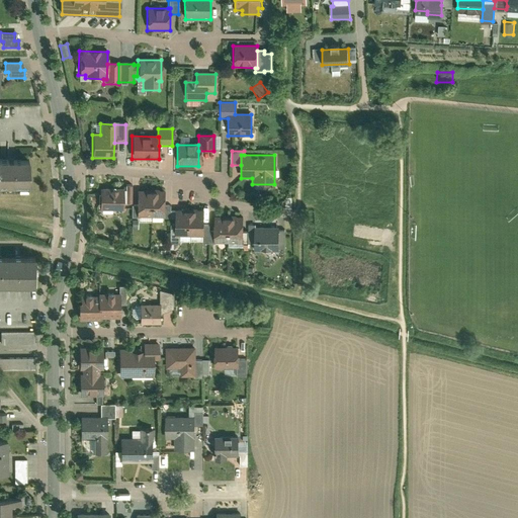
[(0,190),(28,189),(27,160),(0,161),(0,190)]
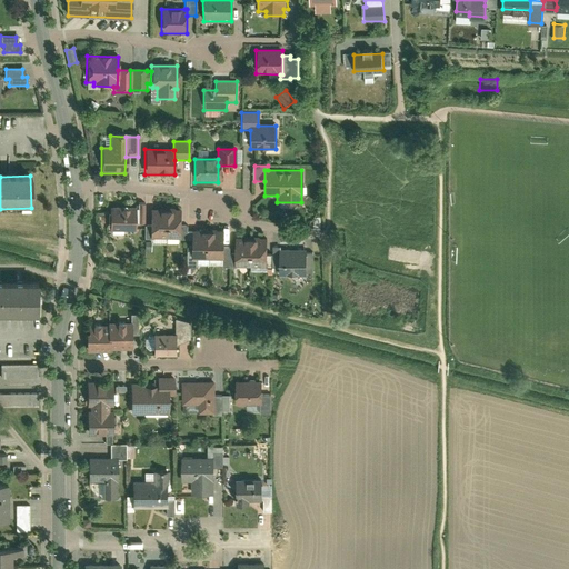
[(135,205),(111,205),(111,227),(133,228),(133,223),(135,210),(135,205)]
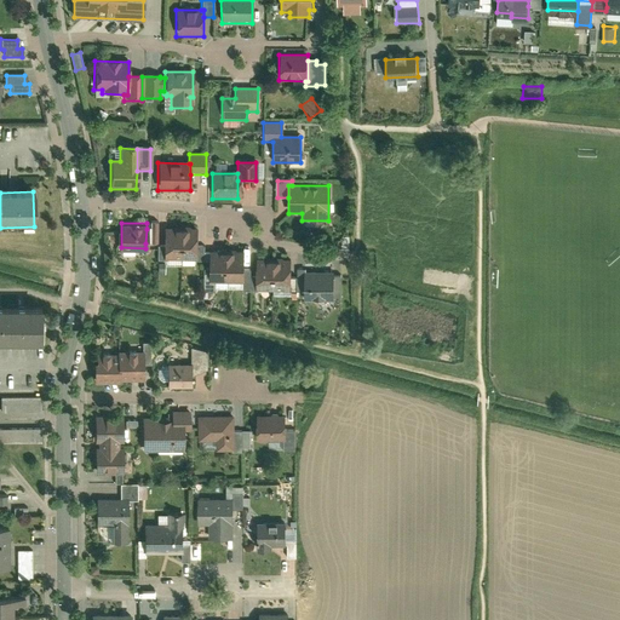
[(149,244),(150,236),(155,236),(155,223),(149,223),(149,229),(147,229),(145,244),(149,244)]
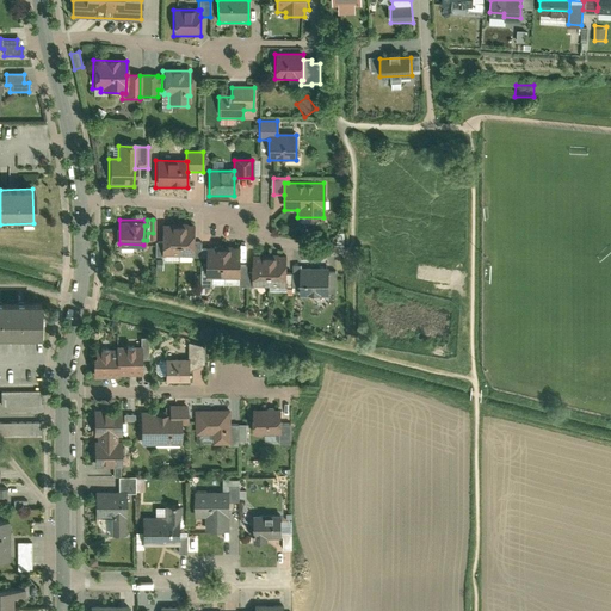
[(193,226),(161,226),(160,242),(160,255),(160,257),(193,257),(193,244),(193,226)]
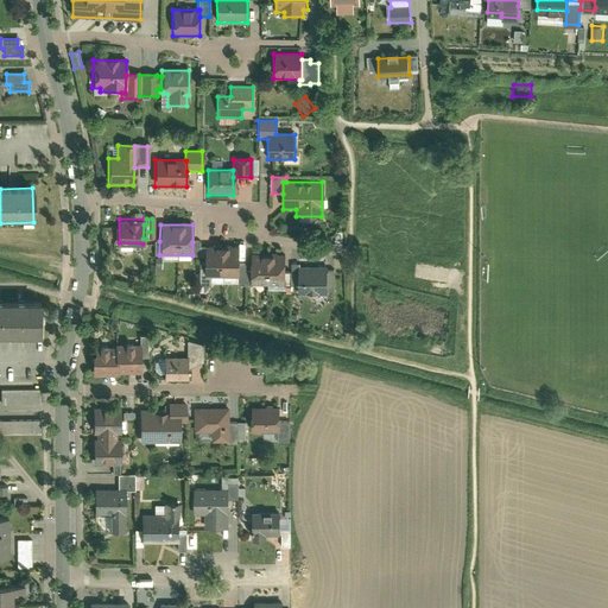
[(239,247),(206,247),(206,263),(206,277),(238,278),(238,265),(239,247)]
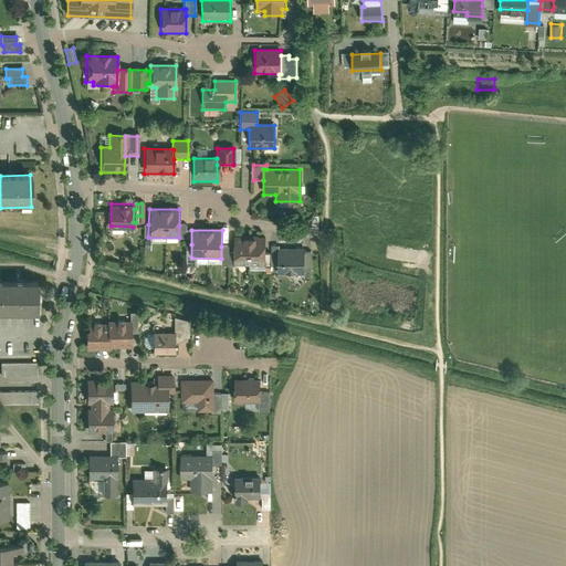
[(265,237),(233,237),(233,253),(233,265),(265,266),(265,253),(265,237)]
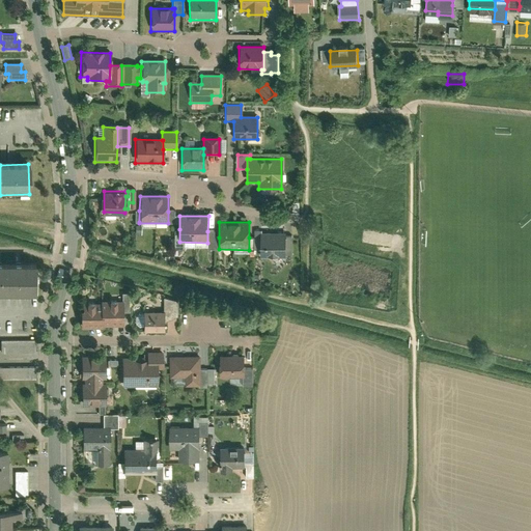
[(260,233),(260,242),(260,257),(285,258),(285,255),(285,236),(285,233),(261,233),(260,233)]
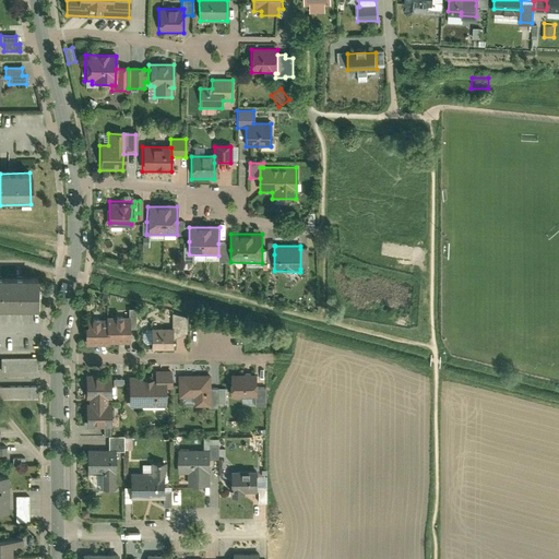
[(37,277),(0,277),(0,309),(37,309),(37,277)]
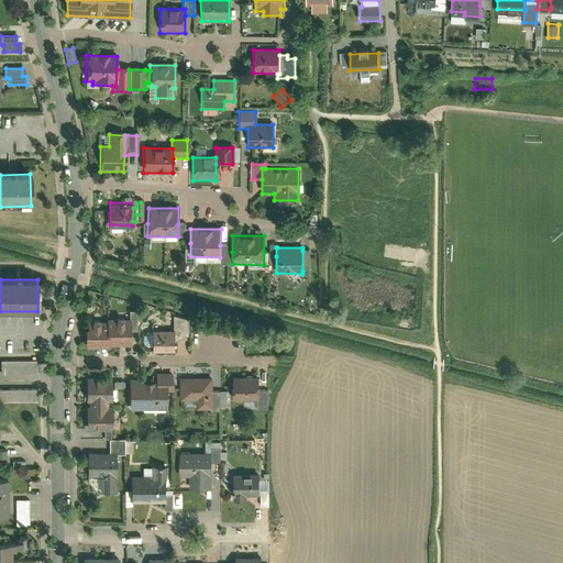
[(175,332),(175,341),(188,337),(188,320),(173,317),(173,332),(175,332)]
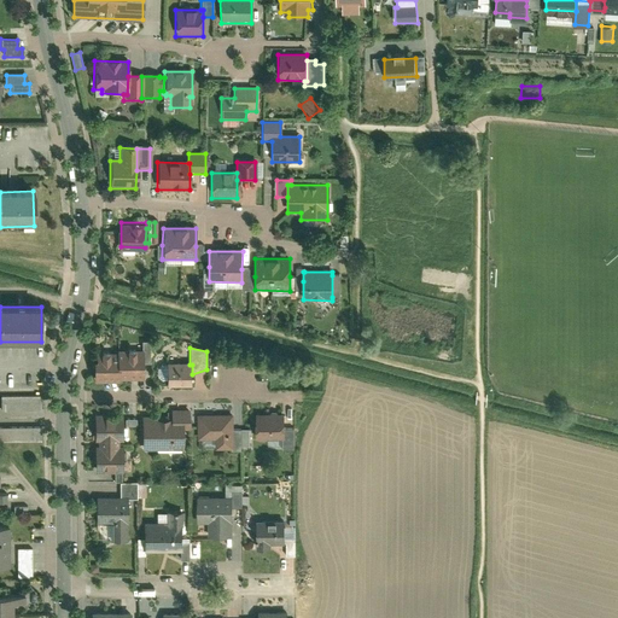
[(93,363),(93,385),(118,384),(118,380),(141,380),(141,363),(141,351),(116,351),(116,355),(94,355),(95,363),(93,363)]
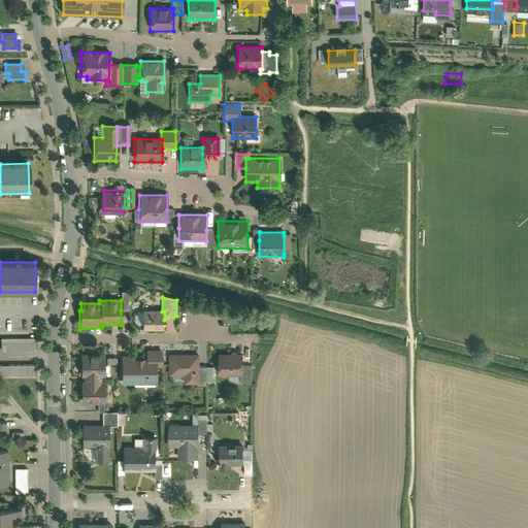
[(162,311),(141,311),(141,331),(164,330),(164,320),(164,311),(162,311)]
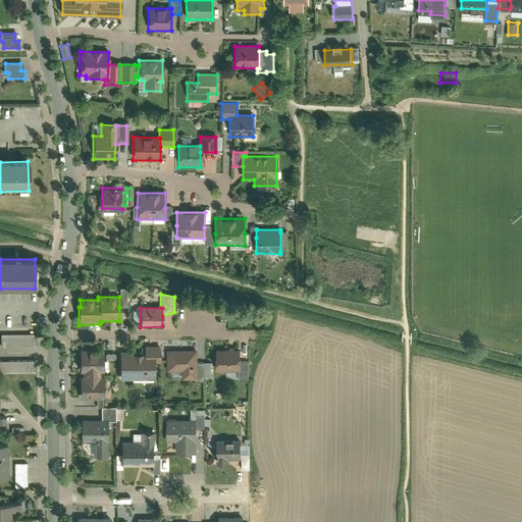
[(34,335),(0,335),(0,348),(34,349),(34,335)]
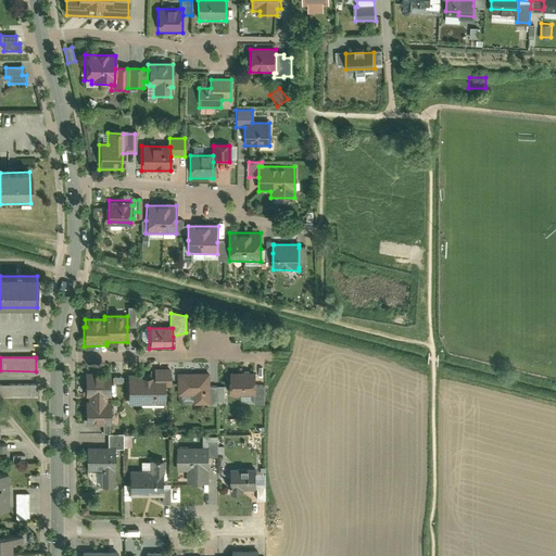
[(141,375),(126,375),(126,406),(164,406),(164,387),(169,387),(169,369),(153,369),(153,375),(151,375),(151,378),(141,378),(141,375)]
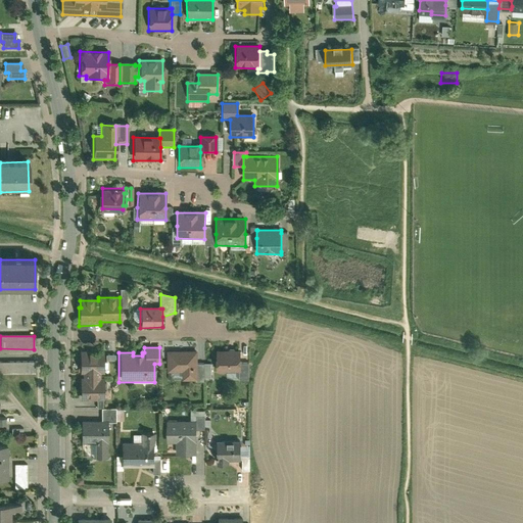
[(226,351),(216,351),(216,365),(216,372),(218,372),(219,374),(224,374),(225,372),(238,372),(239,372),(239,365),(239,351),(234,351),(233,349),(227,349),(226,351)]
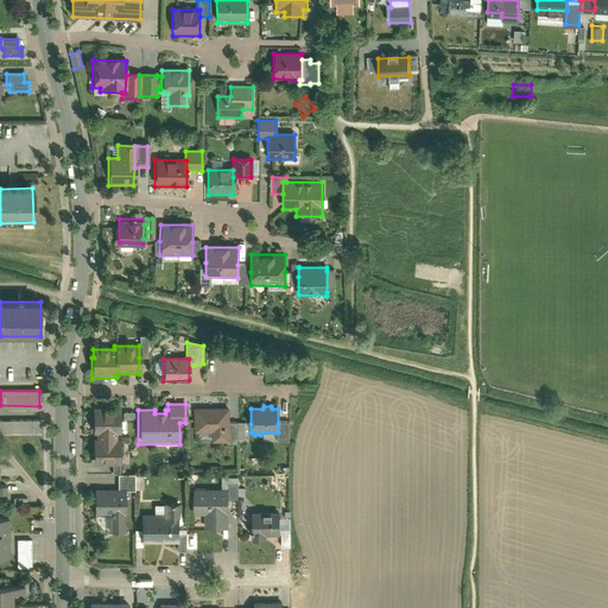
[(228,409),(194,410),(194,435),(210,435),(211,444),(229,444),(229,424),(228,409)]
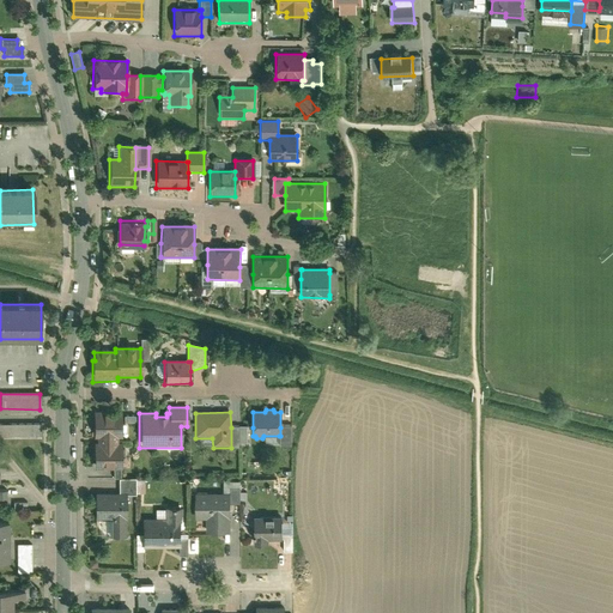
[(92,445),(92,471),(121,471),(121,445),(116,445),(116,441),(121,441),(121,424),(121,418),(121,413),(110,413),(110,416),(103,416),(103,413),(92,413),(92,441),(96,441),(96,445),(92,445)]
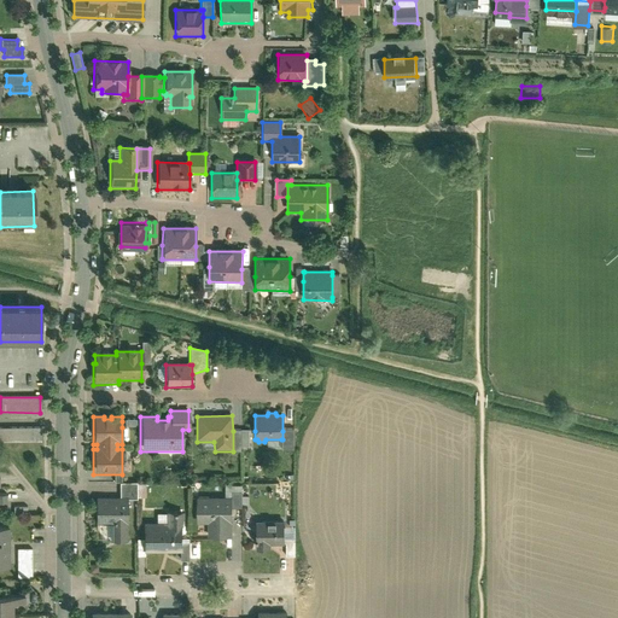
[(41,429),(0,429),(0,443),(41,443),(41,429)]
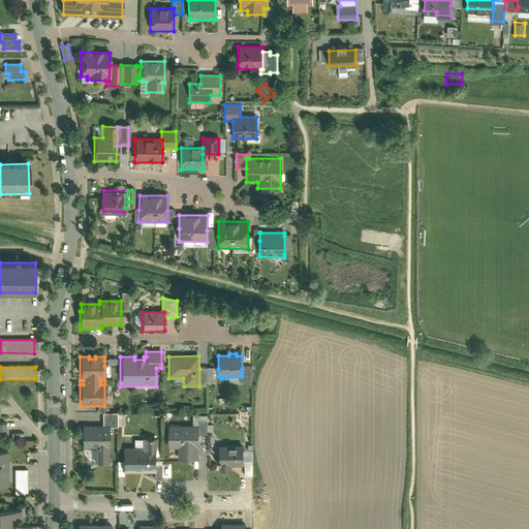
[(206,369),(206,384),(213,384),(213,376),(218,376),(218,369),(213,369),(206,369)]
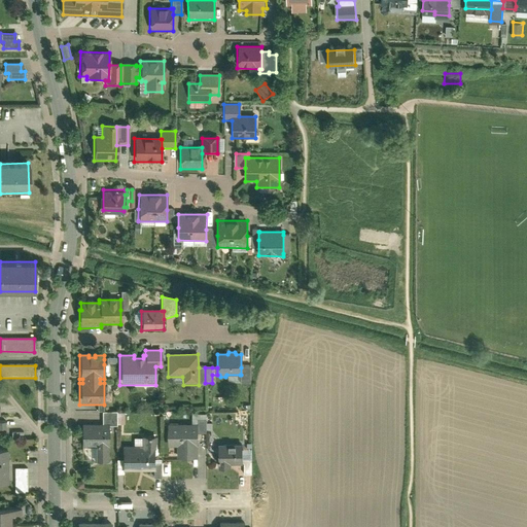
[(249,367),(241,367),(241,375),(240,375),(240,386),(249,386),(249,367)]
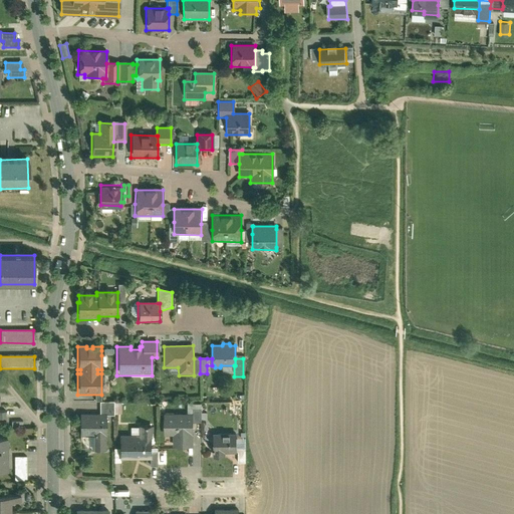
[(97,403),(97,415),(105,415),(105,416),(111,416),(111,402),(97,403)]
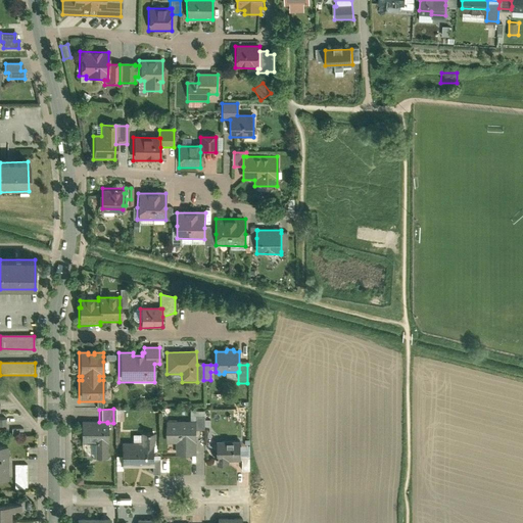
[(195,422),(195,432),(203,432),(203,417),(194,417),(194,422),(195,422)]
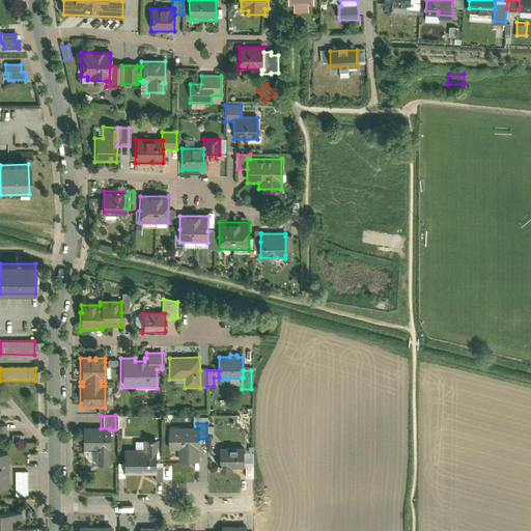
[(109,429),(109,428),(101,428),(82,428),(82,451),(94,451),(94,468),(109,468),(109,429)]
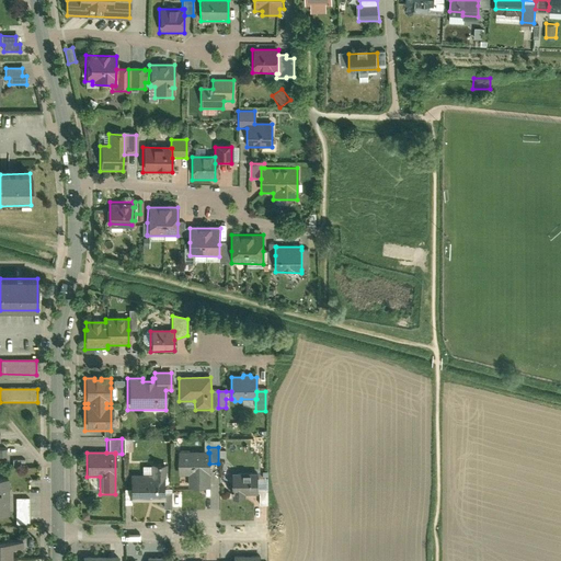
[(208,453),(178,453),(178,477),(187,477),(187,489),(210,489),(209,464),(209,453),(208,453)]
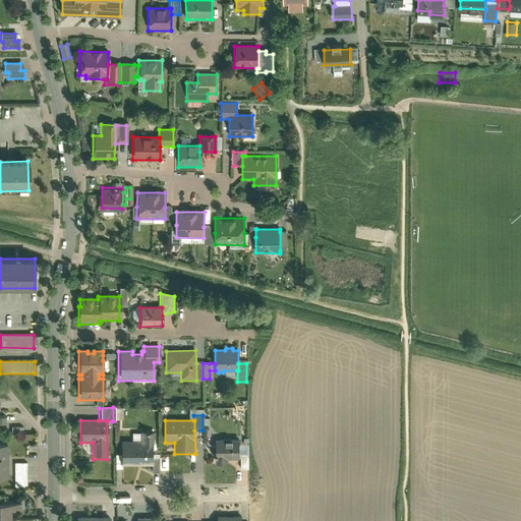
[(153,466),(152,433),(139,433),(139,435),(130,435),(131,442),(120,443),(121,467),(153,466)]
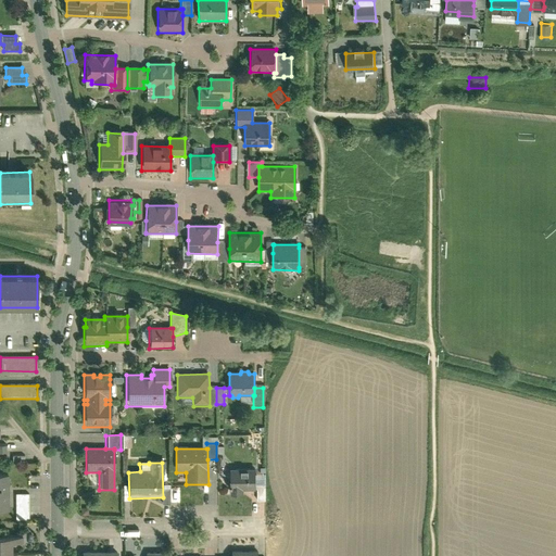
[(254,470),(230,470),(230,496),(241,496),(241,492),(254,492),(254,487),(254,470)]
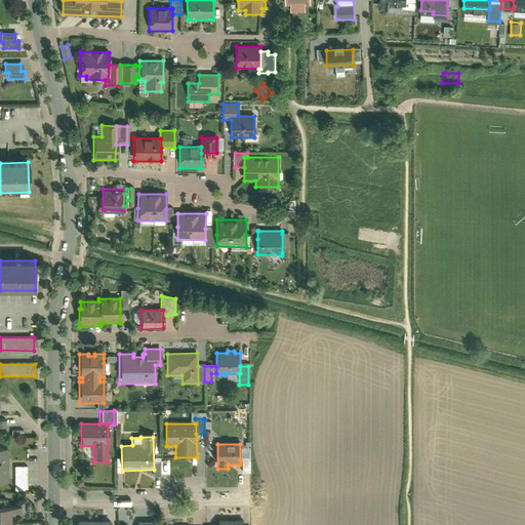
[(0,480),(9,480),(9,445),(0,445),(0,480)]
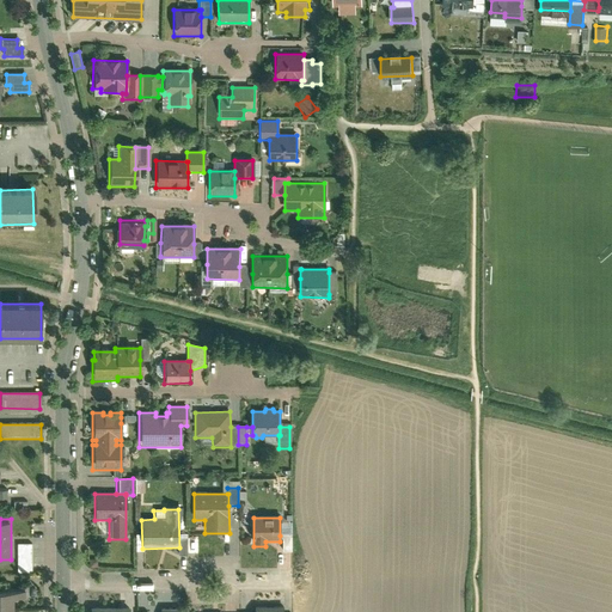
[(292,536),(280,536),(280,542),(281,542),(281,555),(292,554),(292,536)]
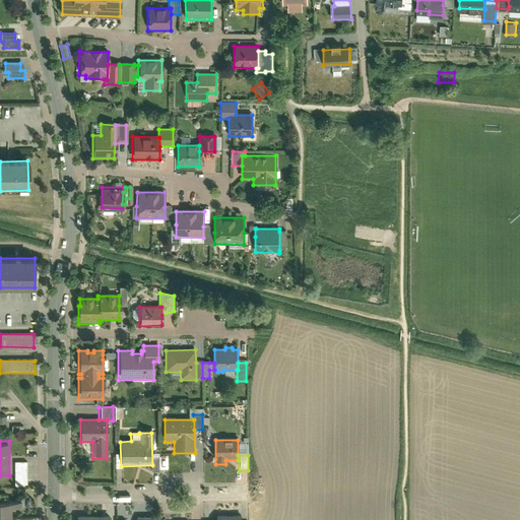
[(27,461),(15,462),(16,485),(27,485),(27,461)]
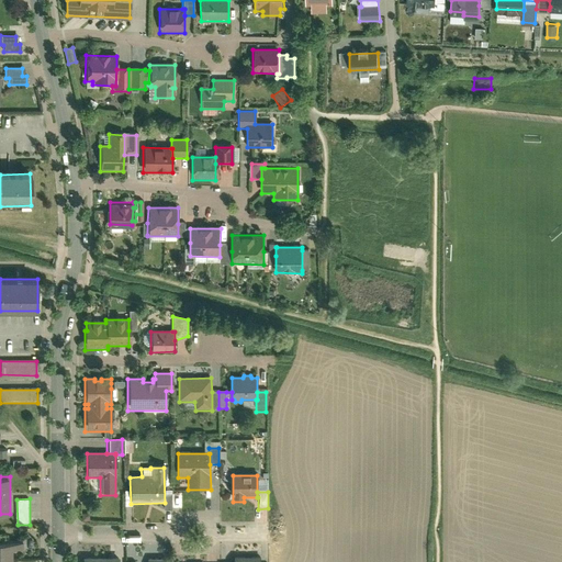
[(18,561),(19,561),(10,561),(10,550),(21,550),(21,543),(0,543),(0,561),(18,561)]
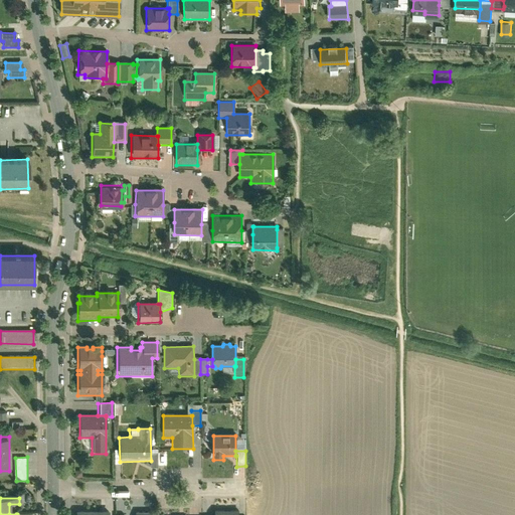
All buildings are outlined.
